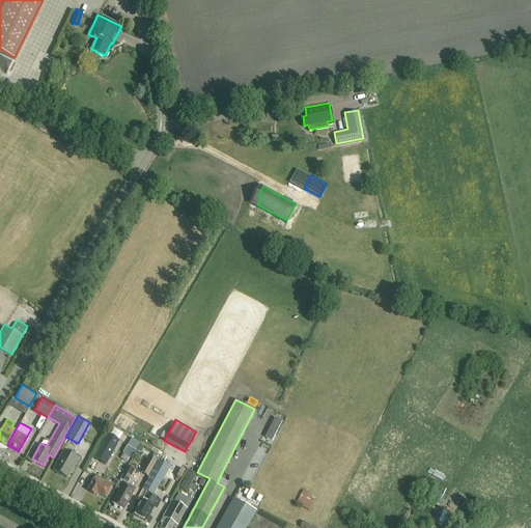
[(111,425),(107,432),(119,439),(122,433),(111,425)]
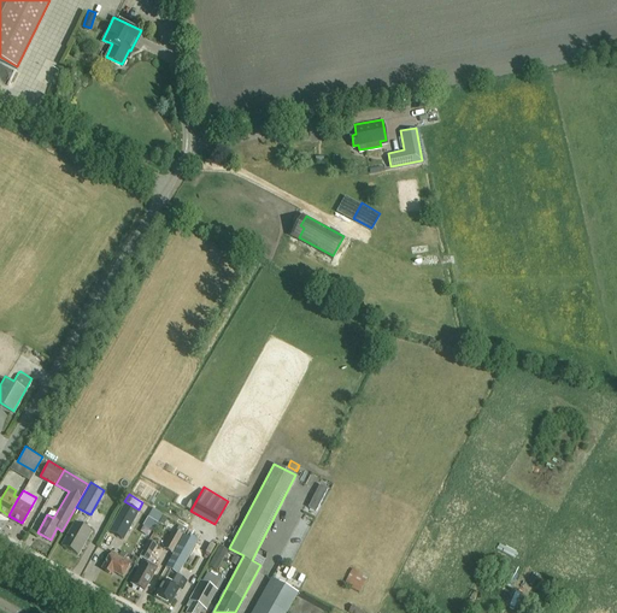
[(124,501),(110,529),(123,536),(139,510),(124,501)]
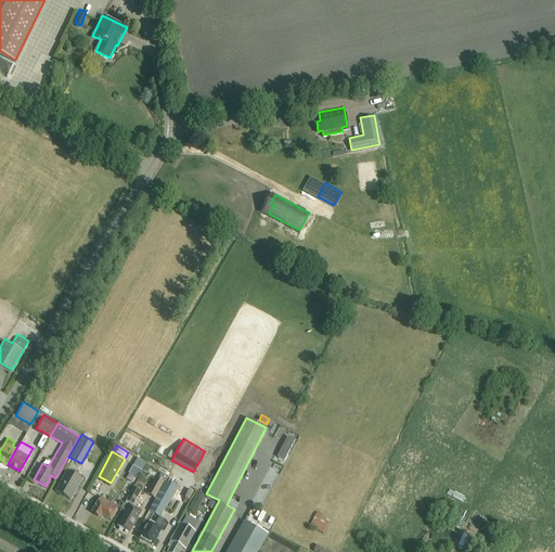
[(146,462),(138,458),(133,464),(142,469),(146,462)]
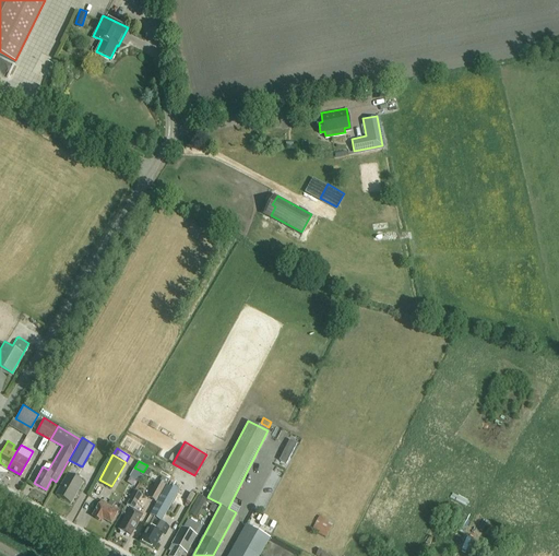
[(56,494),(71,501),(83,481),(68,473),(56,494)]
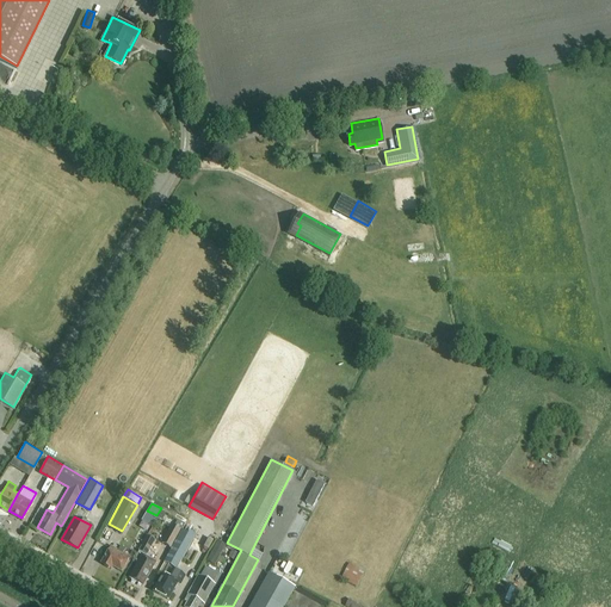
[(142,537),(149,524),(143,520),(136,534),(142,537)]
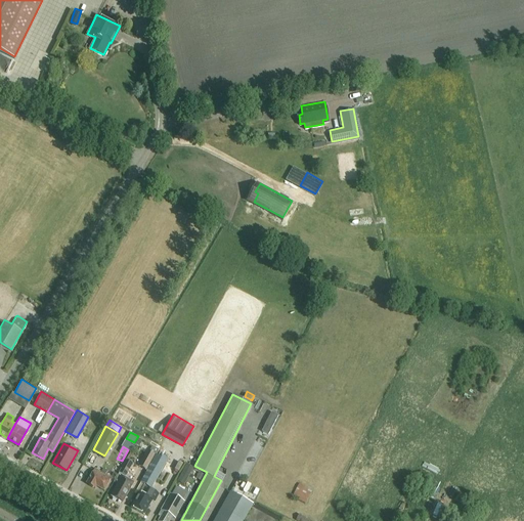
[(159,446),(140,480),(150,486),(166,460),(172,463),(176,456),(159,446)]
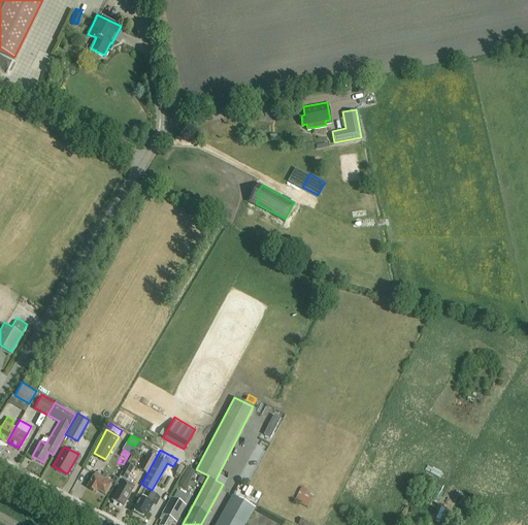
[(139,467),(146,472),(156,456),(149,452),(139,467)]
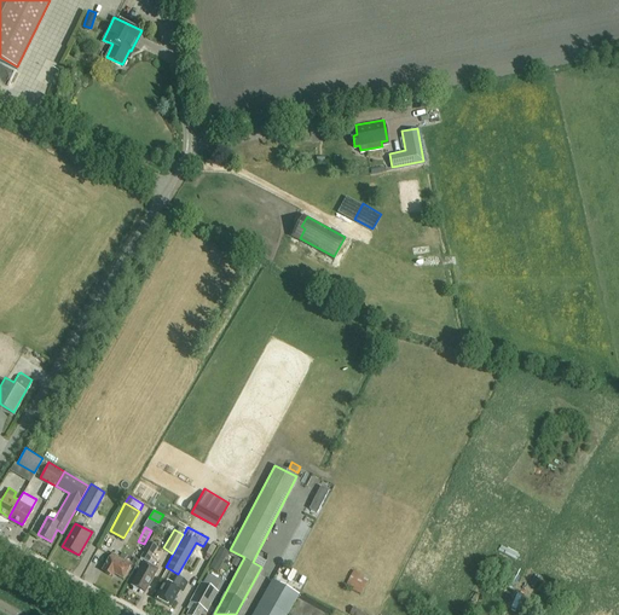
[(131,584),(133,585),(133,586),(137,589),(138,587),(143,590),(150,578),(151,579),(157,568),(150,563),(151,562),(148,560),(156,546),(149,543),(139,560),(144,562),(131,584)]
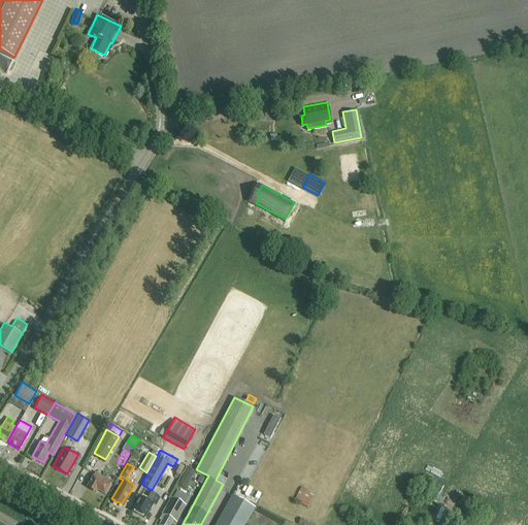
[(93,489),(94,489),(96,489),(97,488),(104,492),(111,480),(96,470),(88,485),(89,486),(89,487),(93,489)]
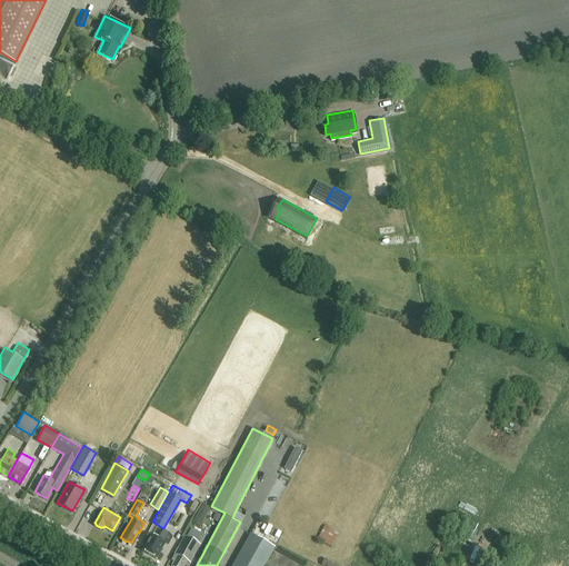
[(193,519),(207,525),(212,513),(198,507),(193,519)]
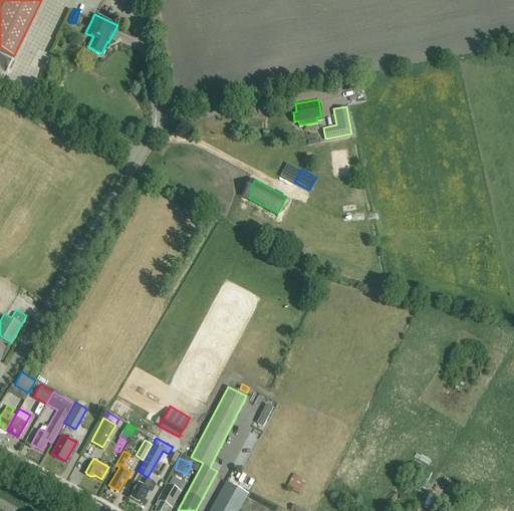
[(293,472),(286,485),(299,492),(305,481),(302,479),(303,477),(293,472)]
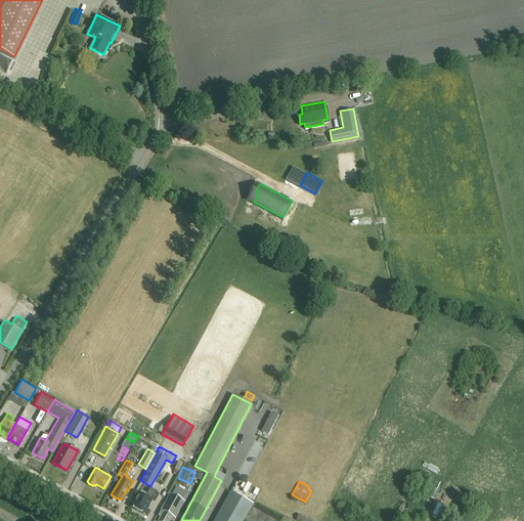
[(238,493),(253,502),(259,492),(244,484),(238,493)]
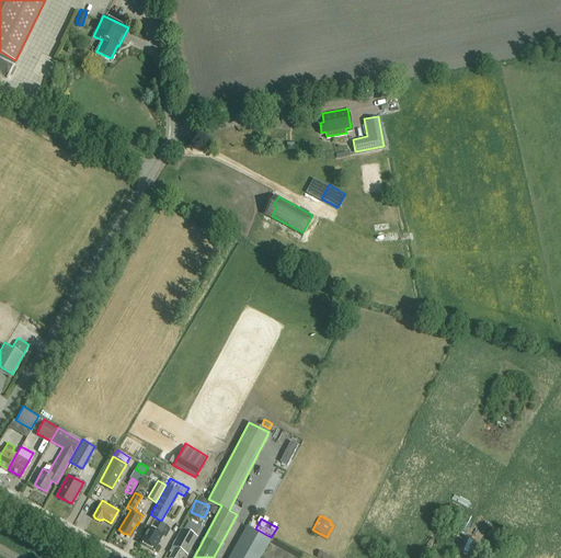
[(155,548),(162,534),(165,536),(170,527),(159,521),(155,528),(150,525),(141,541),(155,548)]
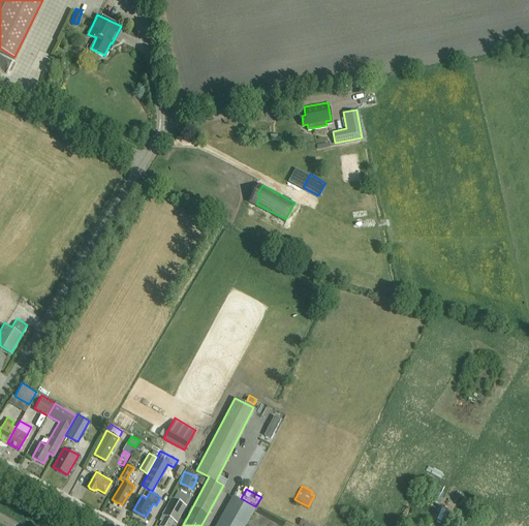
[(244,525),(255,506),(241,498),(232,494),(214,525),(244,525)]
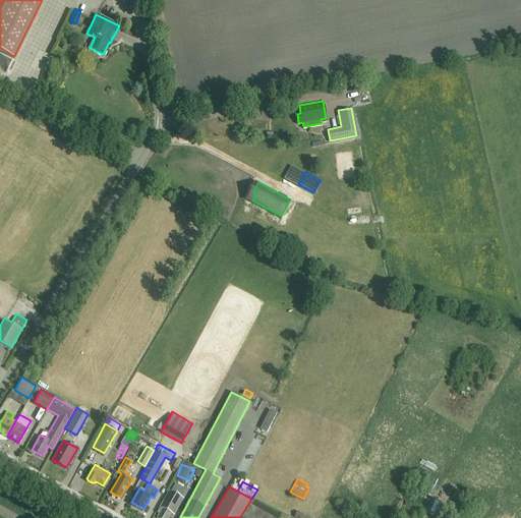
[(180,502),(178,501),(181,496),(170,490),(167,495),(167,494),(158,511),(160,512),(158,516),(162,517),(167,517),(171,511),(174,513),(180,502)]
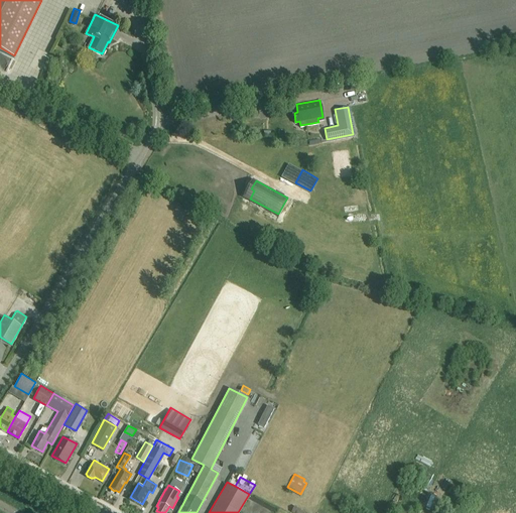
[(297,512),(303,512),(305,510),(294,504),(291,510),(297,512)]
